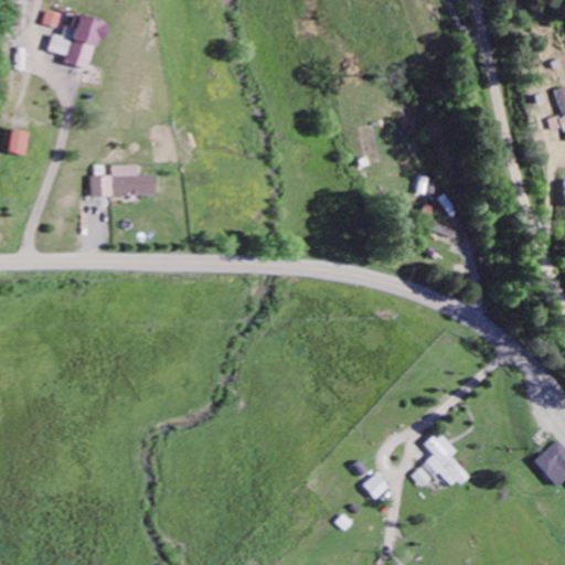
[(57,27),(62,13),(49,9),(44,23),(57,27)]
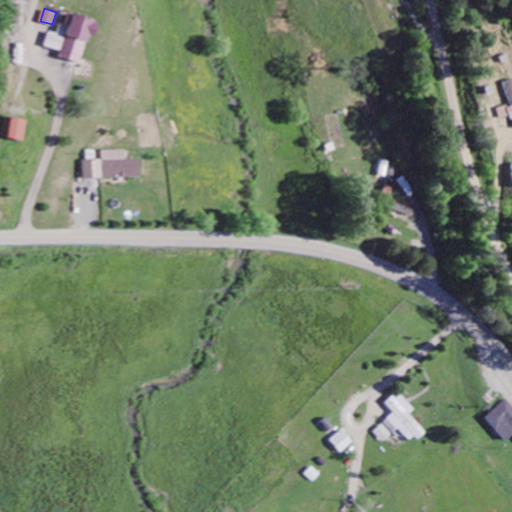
[(44,46),(59,49),(57,56),(80,62),(91,18),(66,11),(63,24),(58,23),(56,32),(48,30),(44,46)]
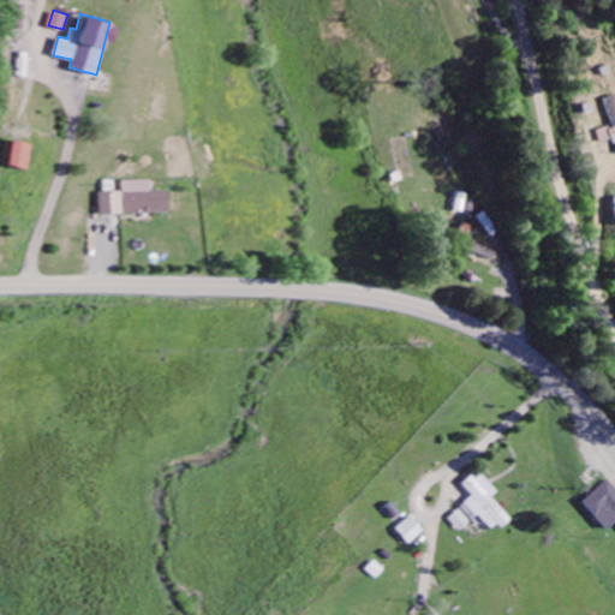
[(614,93),(602,97),(610,124),(592,130),(596,142),(608,138),(609,143),(614,141),(614,93)]
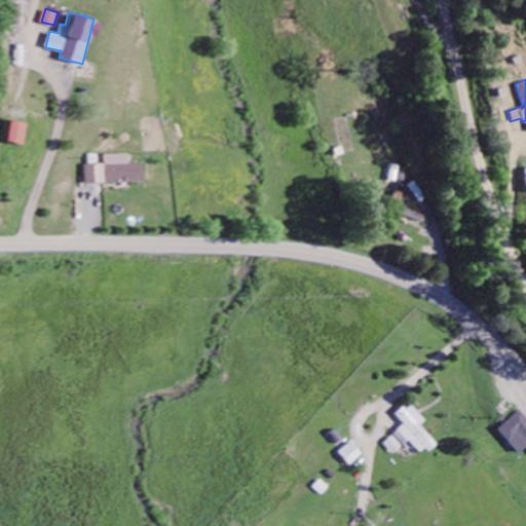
[(4,141),(21,144),(24,122),(7,119),(4,141)]
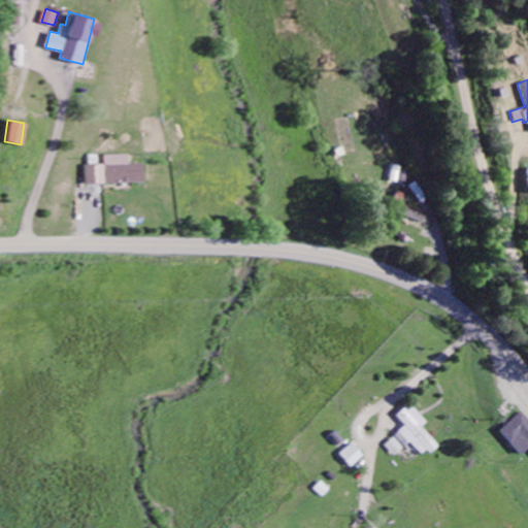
[(128,163),(128,153),(104,154),(104,163),(86,163),(87,183),(143,182),(142,162),(128,163)]
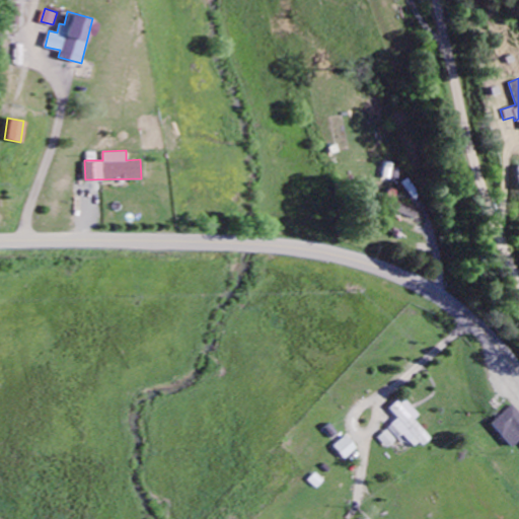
[(417,217),(420,207),(394,198),(397,191),(390,189),(384,205),(417,217)]
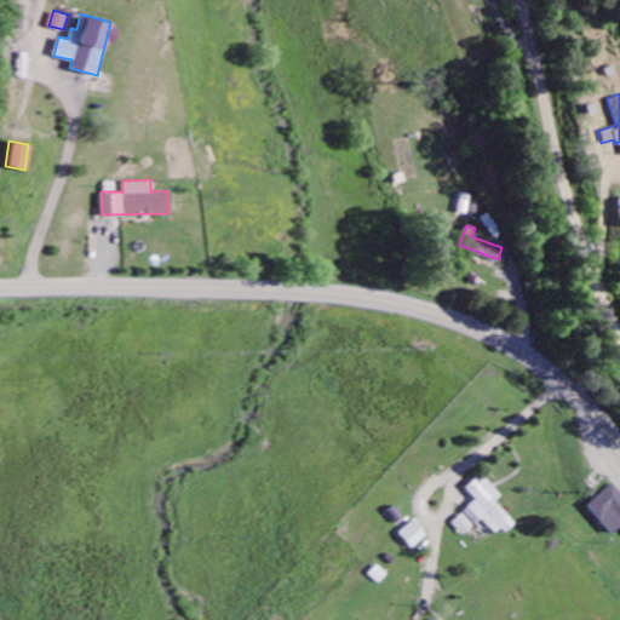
[(501,495),(483,474),(468,488),(476,499),(464,510),(475,523),(482,517),(497,535),(514,521),(495,500),(501,495)]
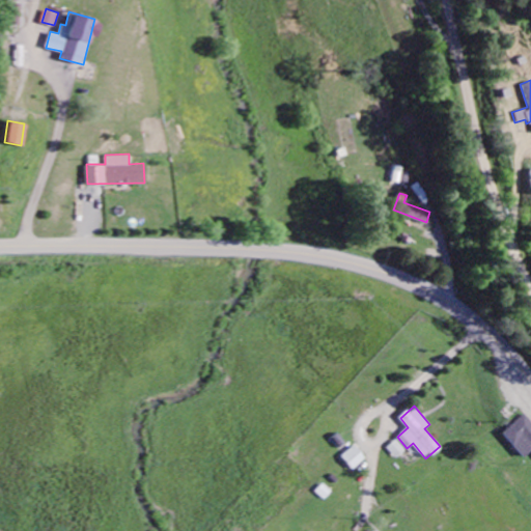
[(387,447),(396,457),(406,449),(396,438),(387,447)]
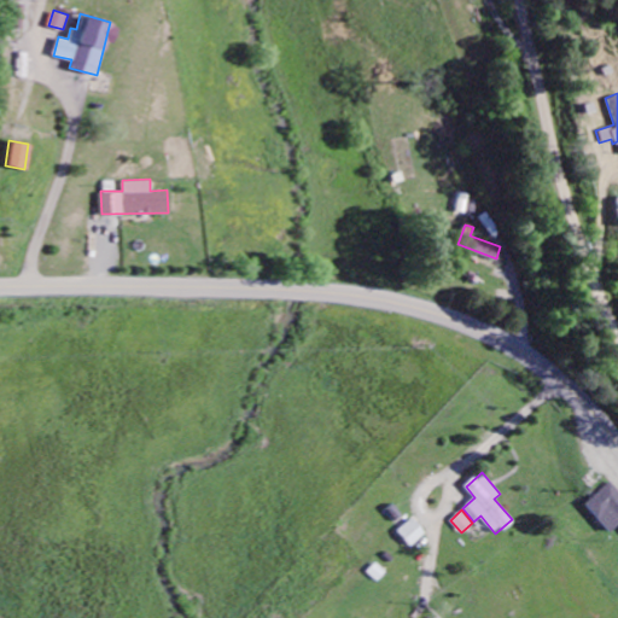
[(426,532),(413,517),(397,530),(410,546),(426,532)]
